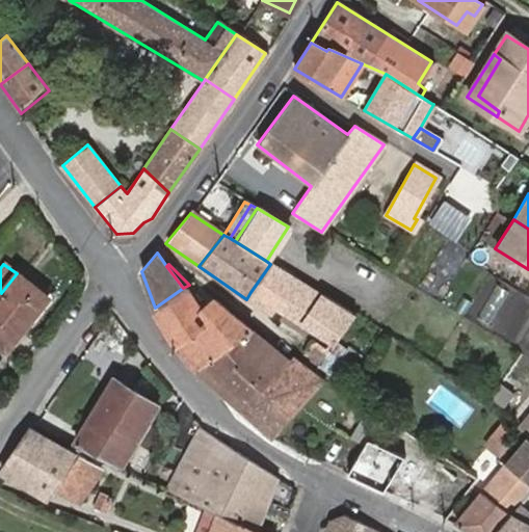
[(275,308),(296,280),(270,264),(250,292),(275,308)]
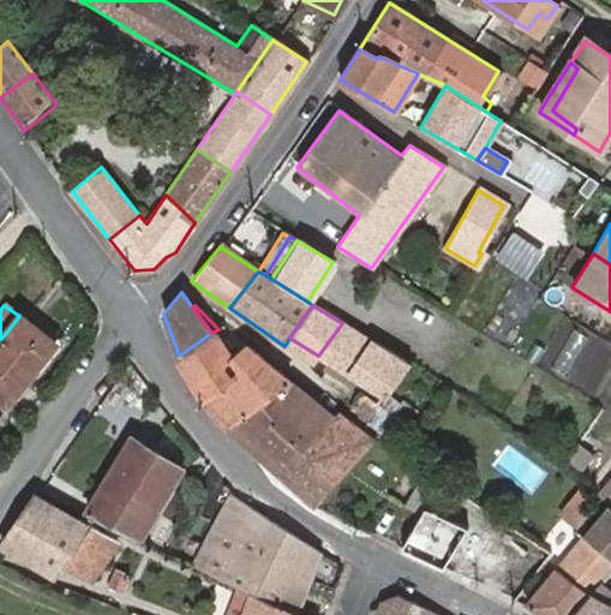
[(19,316),(1,339),(0,340),(0,398),(6,402),(51,348),(39,340),(43,334),(21,315),(19,316)]
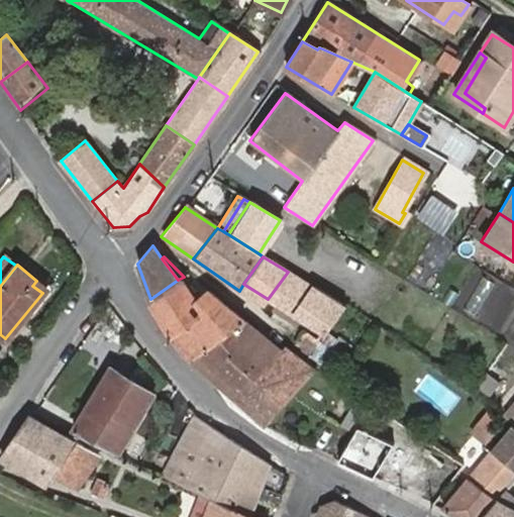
[(323,335),(342,307),(288,272),(268,299),(313,329),(323,335)]
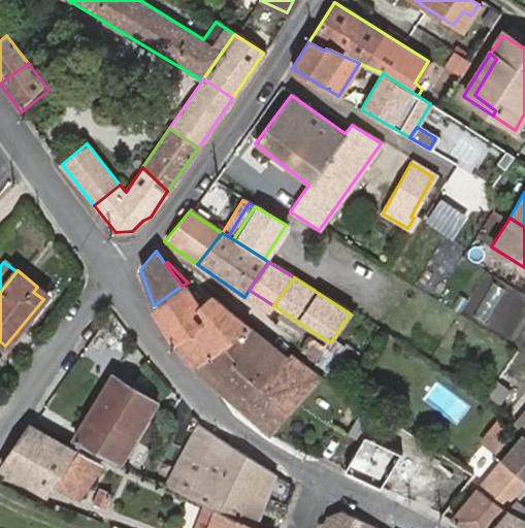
[(524,351),(524,296),(489,278),(467,322),(524,351)]
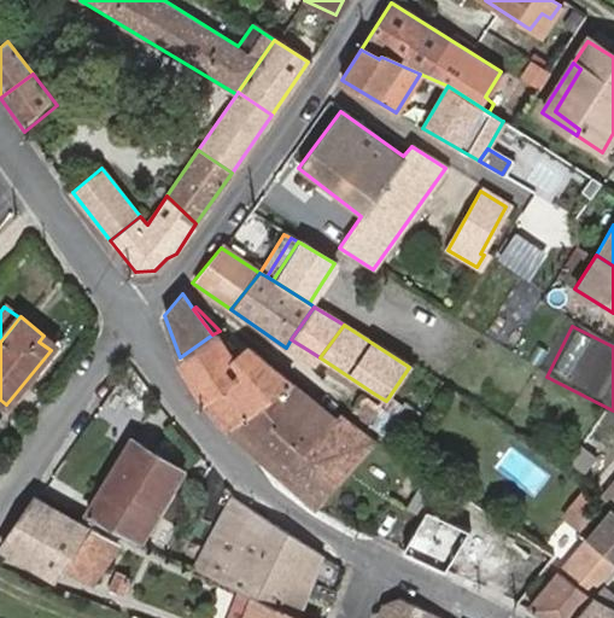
[(226,430),(294,383),(246,345),(233,354),(212,334),(180,357),(186,371),(205,406),(226,430)]
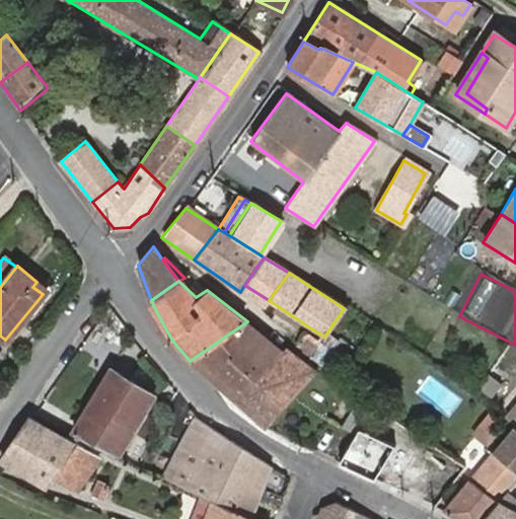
[(32,287),(43,294),(47,290),(37,282),(32,287)]
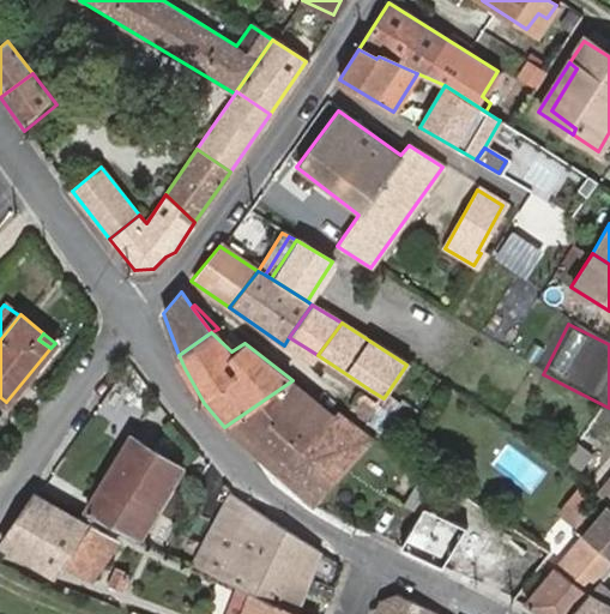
[(312,365),(318,355),(289,337),(284,345),(312,365)]
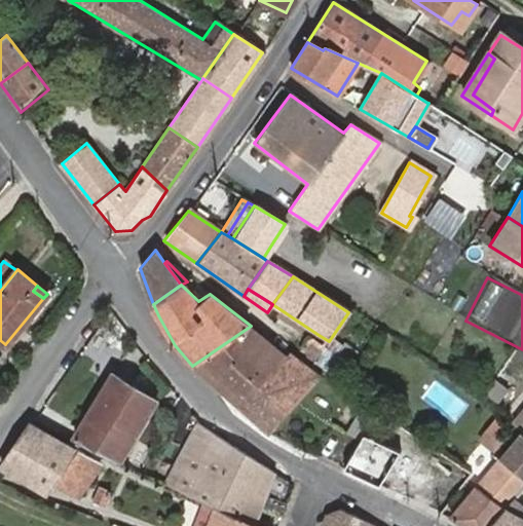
[(287,355),(251,326),(192,366),(238,405),(259,383),(287,355)]
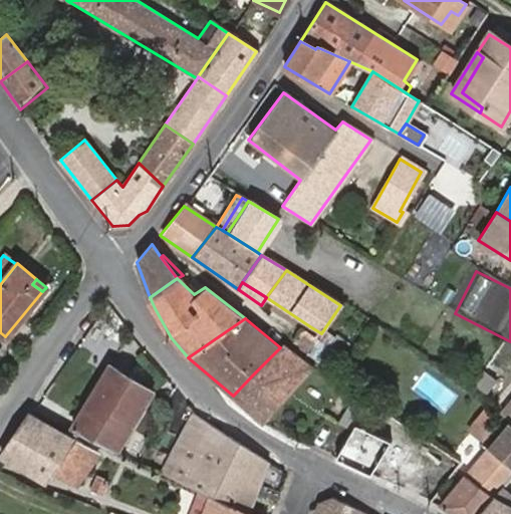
[(307,354),(321,333),(311,327),(296,346),(307,354)]
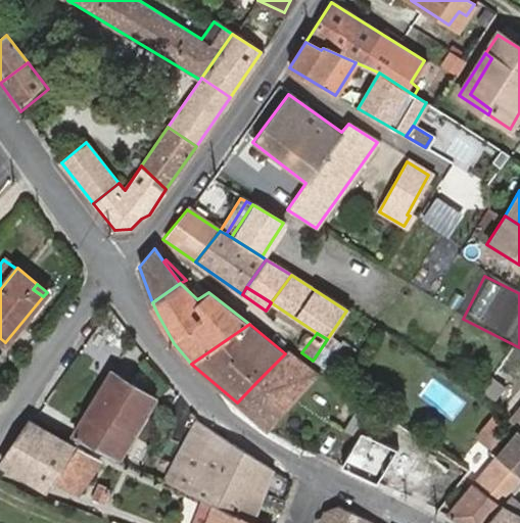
[(79,396),(91,406),(121,355),(107,347),(79,396)]
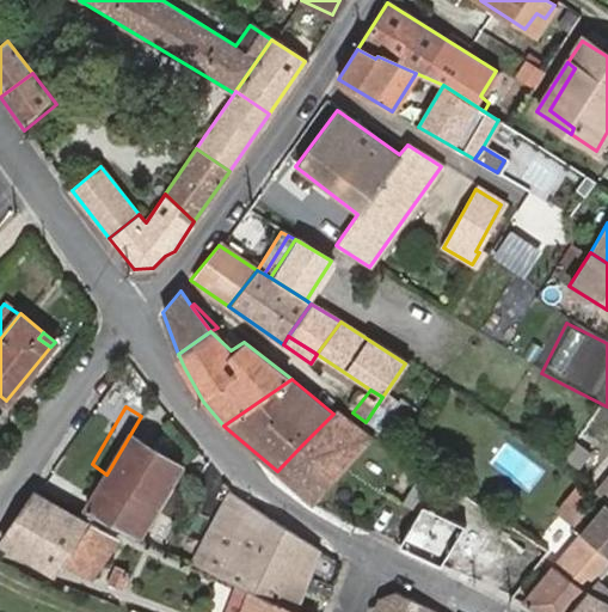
[(369,435),(337,410),(333,414),(301,446),(333,476),(342,467),(369,435)]
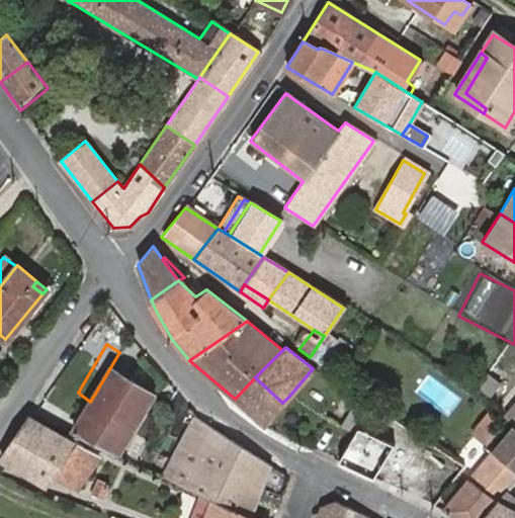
[(111,371),(73,435),(115,454),(151,396),(111,371)]
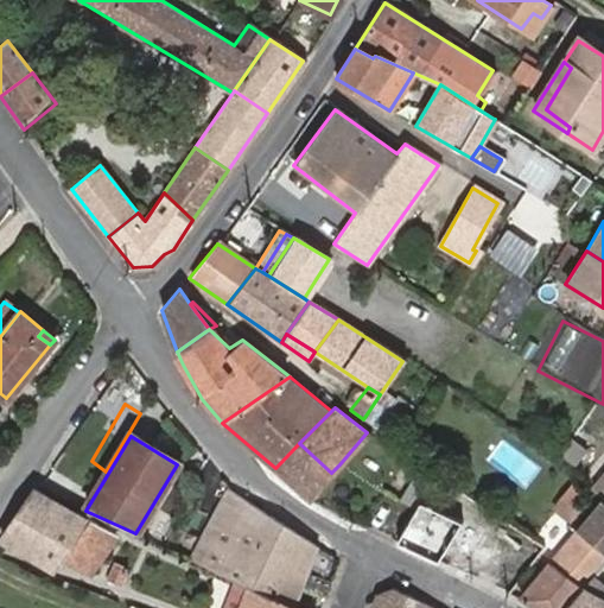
[(557,454),(573,463),(584,447),(567,437),(557,454)]
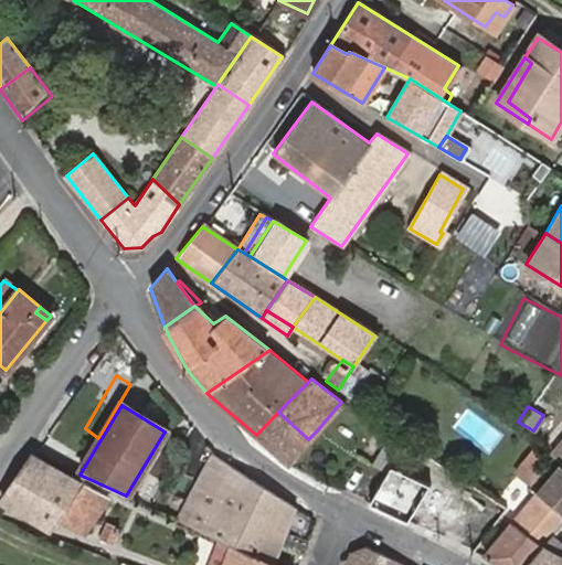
[(278,412),(256,435),(288,462),(308,439),(278,412)]
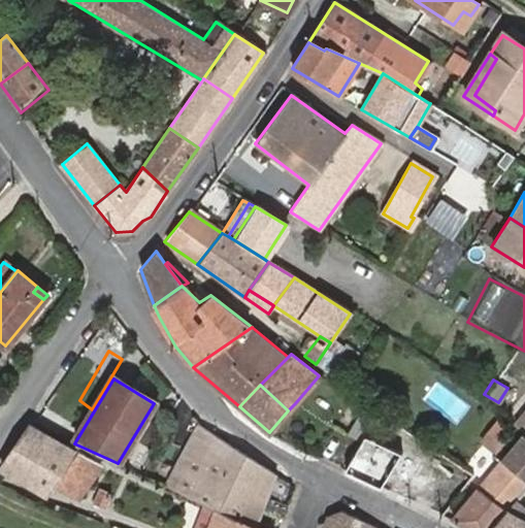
[(357,415),(347,433),(360,442),(365,434),(371,424),(375,418),(366,411),(362,418),(357,415)]
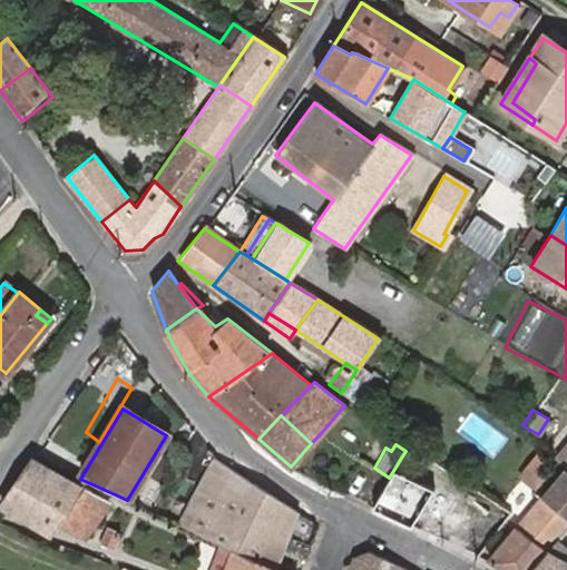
[(411,454),(406,451),(401,458),(408,461),(411,454)]
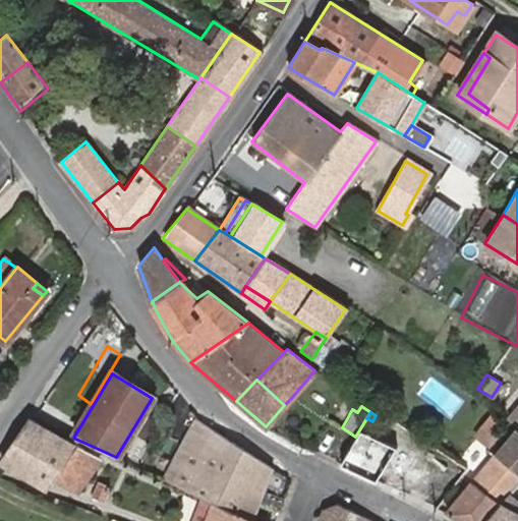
[(30,419),(0,462),(45,488),(51,479),(75,494),(98,460),(30,419)]
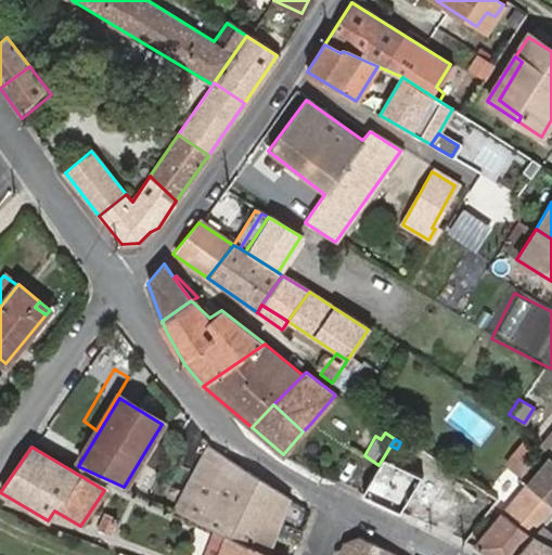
[(223,536),(265,554),(290,497),(207,447),(175,512),(213,530),(223,536)]
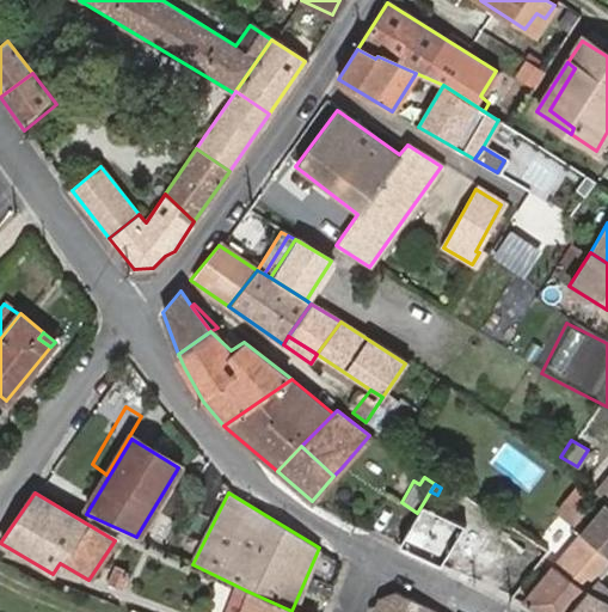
[(467,501),(453,493),(444,506),(458,515),(467,501)]
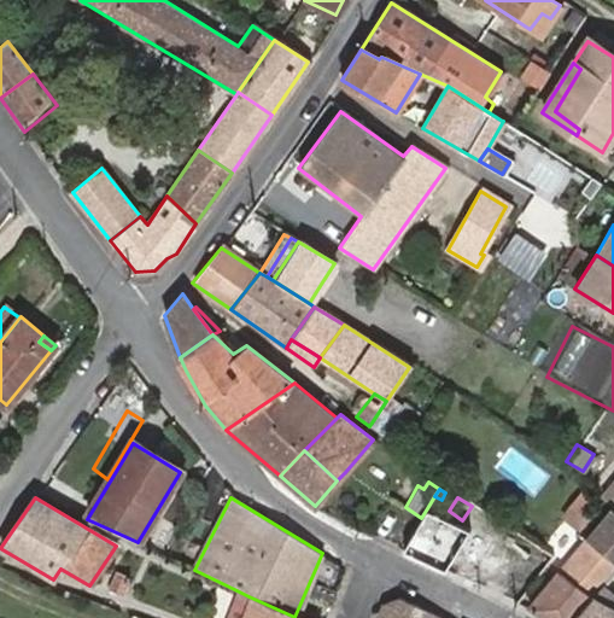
[(613,508),(612,507),(586,540),(613,560),(613,508)]
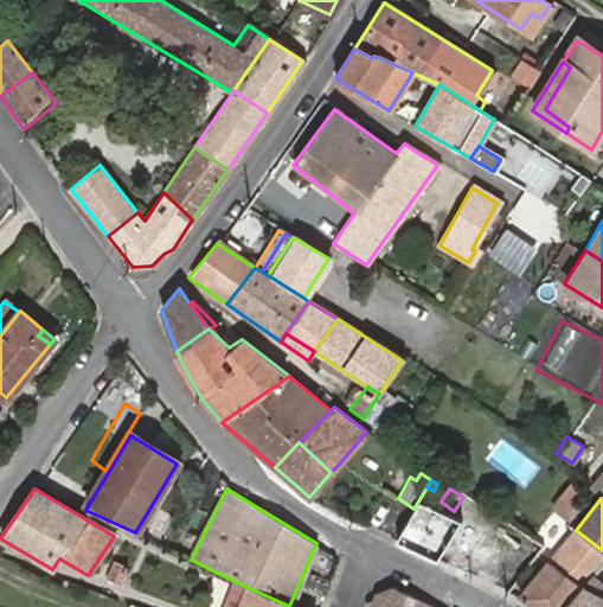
[(414,509),(396,537),(437,558),(461,519),(419,499),(414,509)]
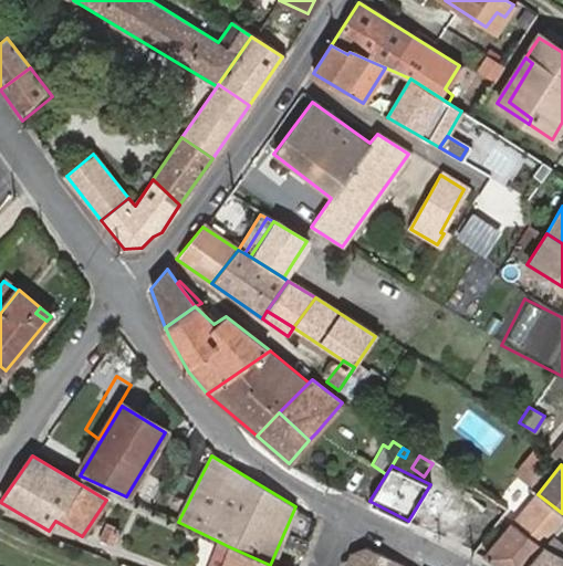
[(538,494),(527,485),(512,504),(508,511),(518,520),(538,494)]
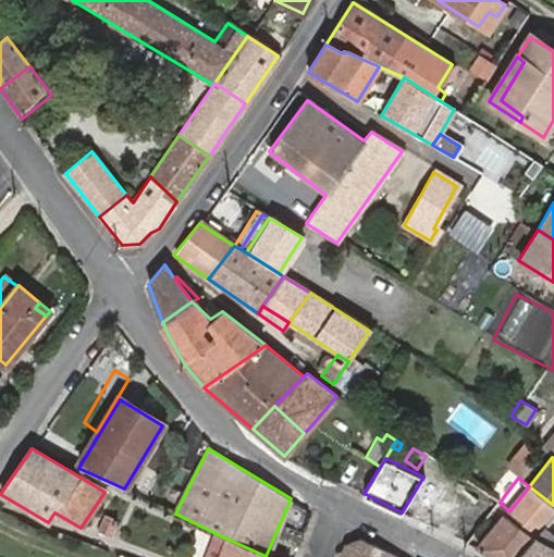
[(494,556),(553,556),(553,536),(543,527),(553,514),(553,505),(529,486),(509,511),(480,549),(494,556)]
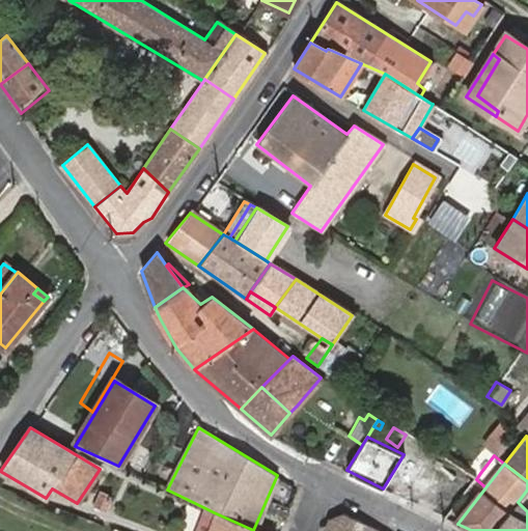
[(93,507),(103,511),(110,498),(101,493),(93,507)]
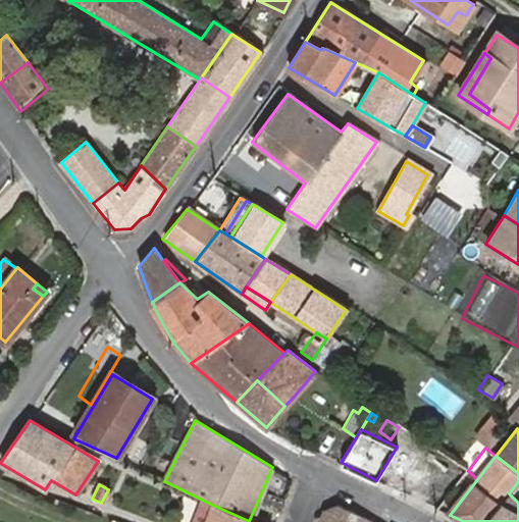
[(203,521),(210,504),(200,499),(190,521),(203,521)]
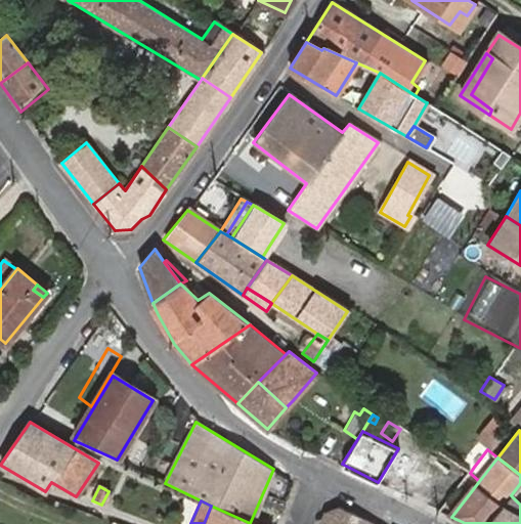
[(204,523),(250,523),(211,506),(204,523)]
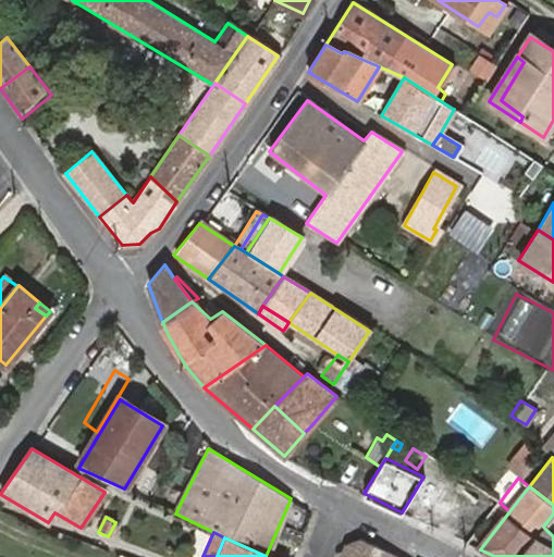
[(347,546),(342,556),(359,556),(366,548),(352,539),(347,546)]
